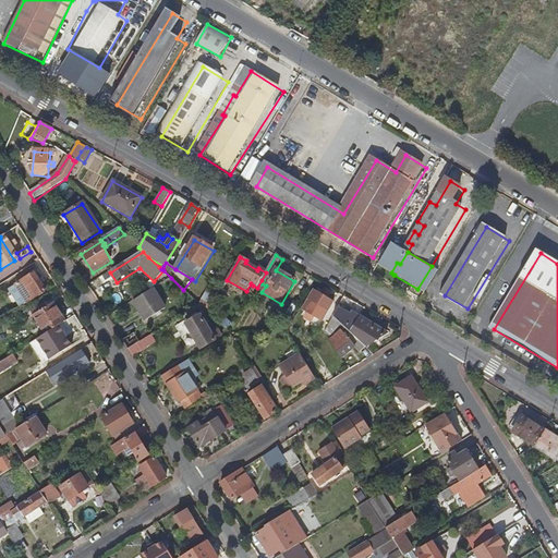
[(45,291),(34,274),(15,286),(26,303),(45,291)]
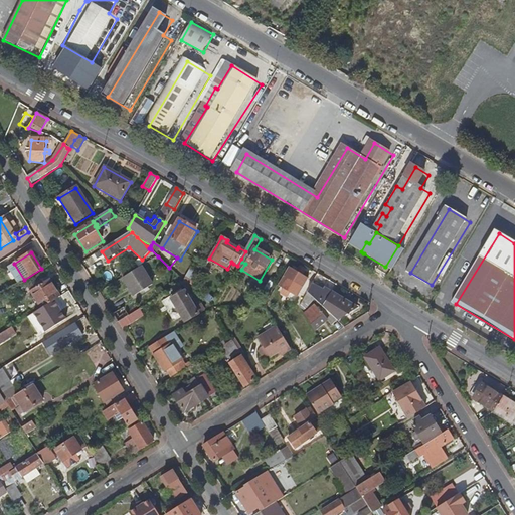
[(233,264),(229,271),(232,274),(237,266),(233,264)]
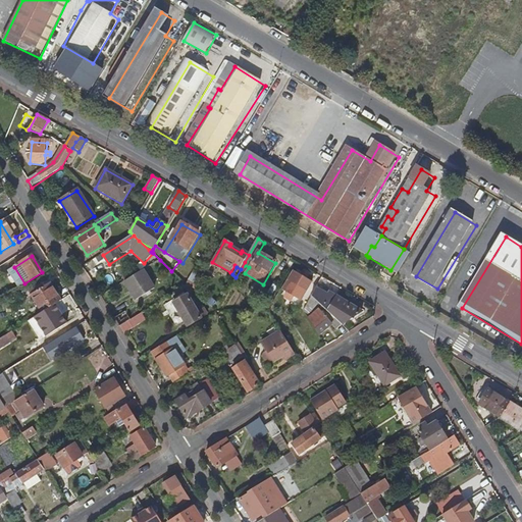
[(154,290),(142,271),(124,282),(136,302),(154,290)]
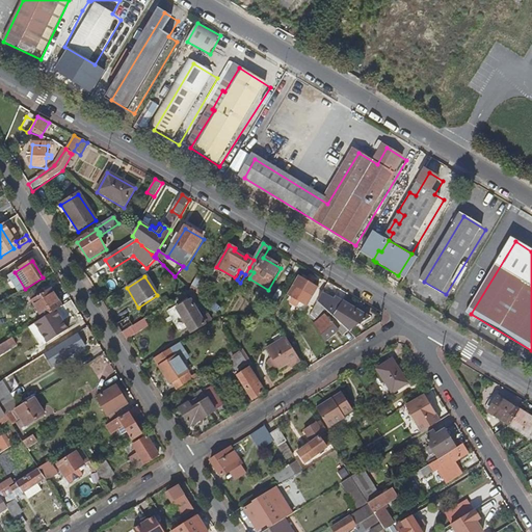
[(200,296),(206,286),(196,281),(191,291),(200,296)]
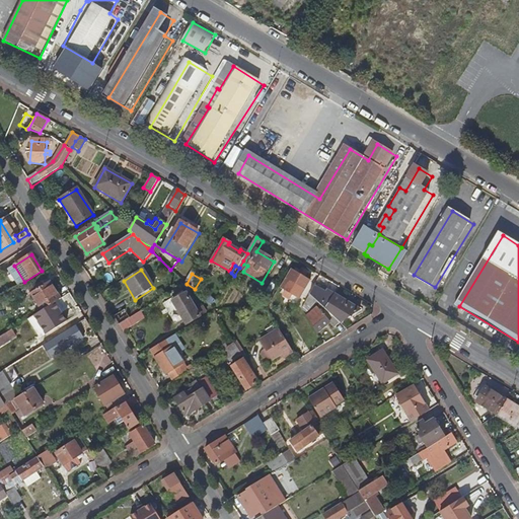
[(314,287),(291,274),(281,290),(299,300),(302,294),(308,298),(309,297),(314,287)]
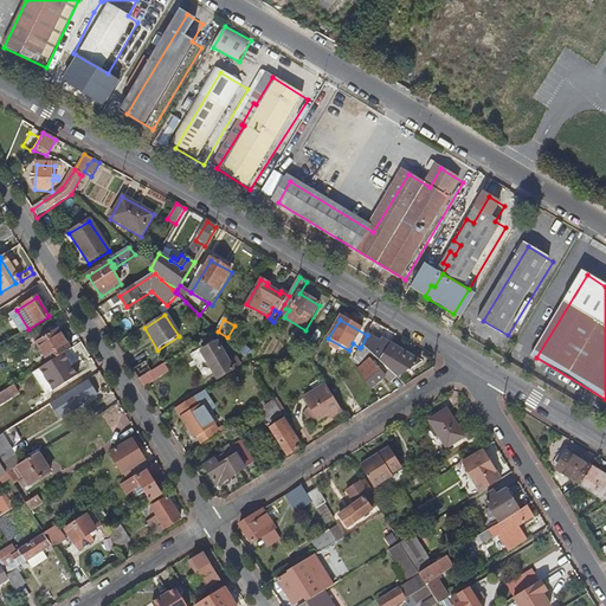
[(50,363),(72,349),(59,329),(52,334),(50,331),(42,336),(40,335),(34,339),(50,363)]
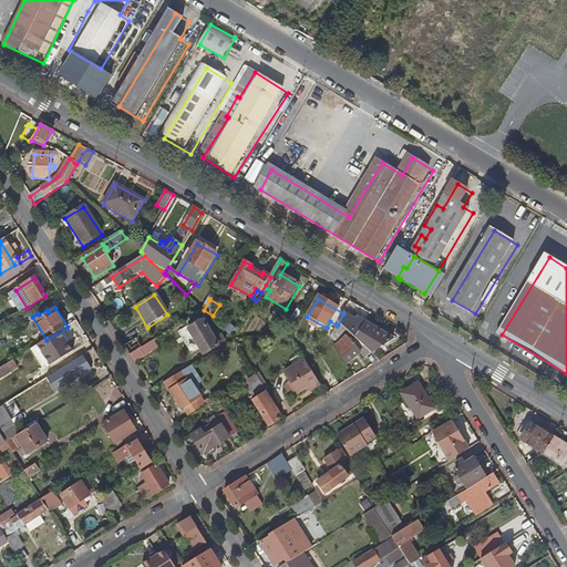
[(214,320),(203,310),(199,312),(206,325),(215,321),(214,320)]
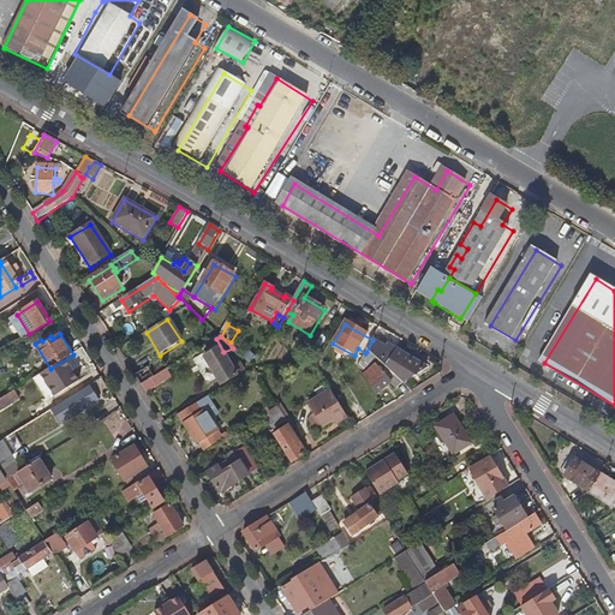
[(386,368),(395,351),(388,346),(387,348),(372,340),(366,352),(374,358),(386,368)]
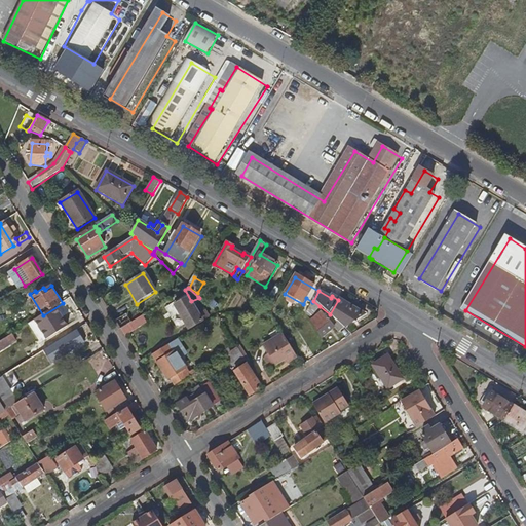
[(198,314),(188,299),(175,307),(189,330),(209,316),(204,310),(198,314)]
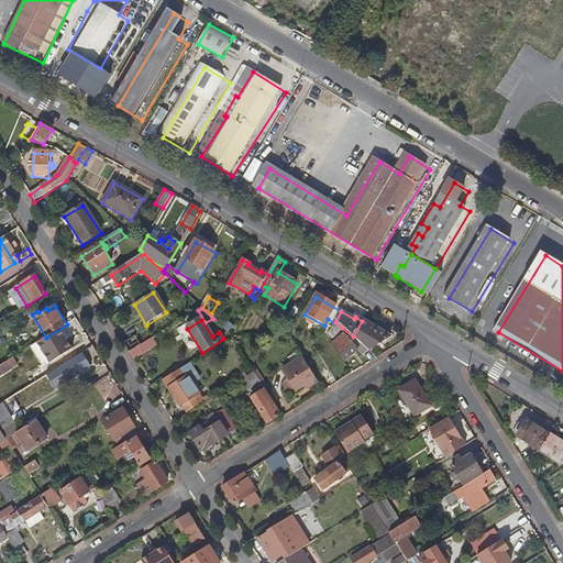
[(390,337),(363,320),(362,321),(353,337),(368,351),(390,337)]
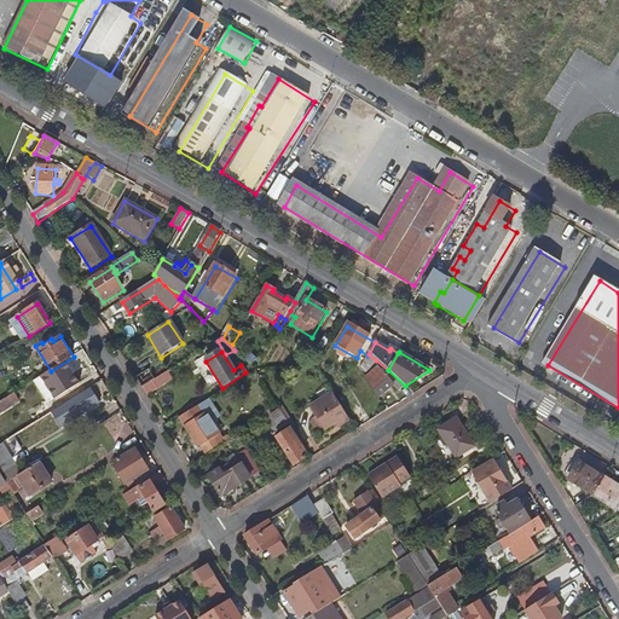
[(365,379),(376,360),(369,354),(368,356),(360,370),(365,379)]
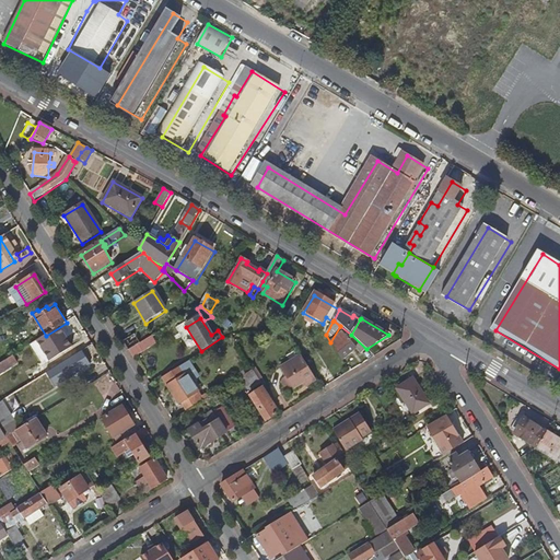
[(366,349),(351,335),(348,338),(346,335),(333,345),(342,360),(356,349),(361,354),(366,349)]
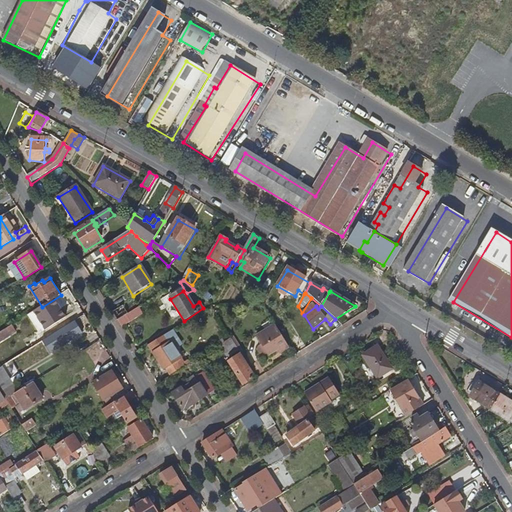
[(128,315),(123,307),(112,313),(117,321),(125,316),(128,315)]
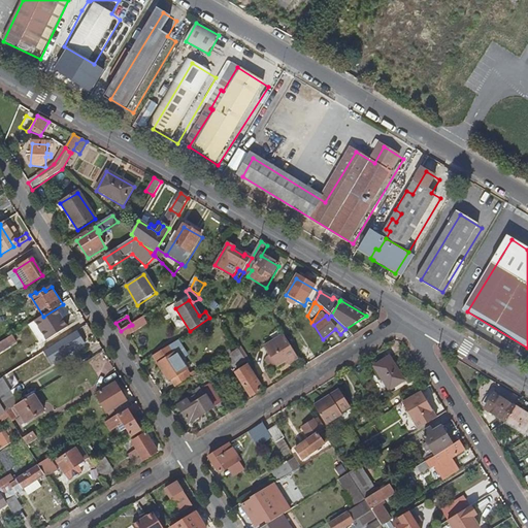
[(134,333),(146,326),(142,318),(132,325),(129,326),(134,333)]
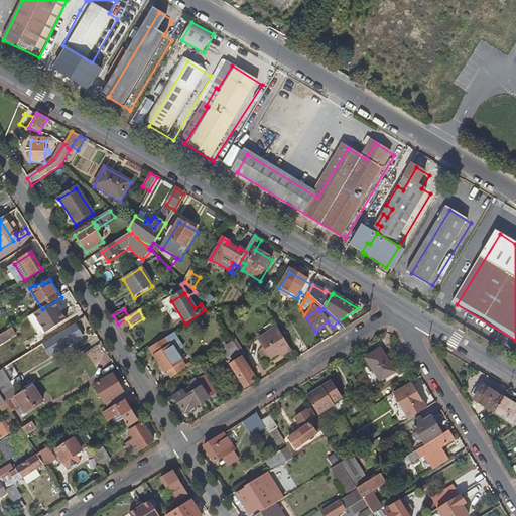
[(28,316),(33,326),(40,321),(35,312),(28,316)]
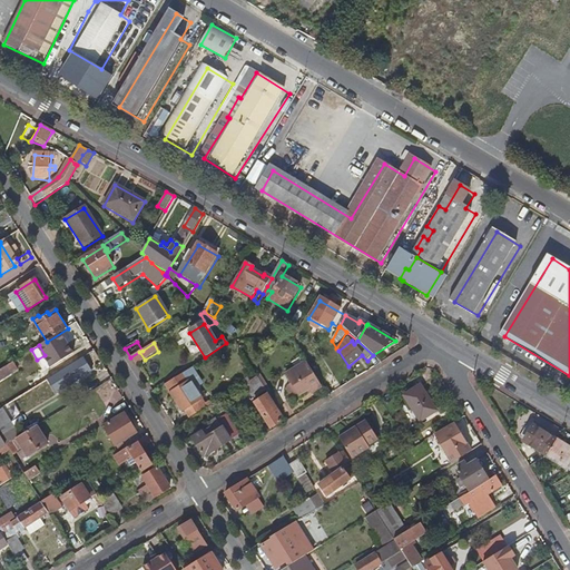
[(136,365),(145,360),(139,352),(130,357),(136,365)]
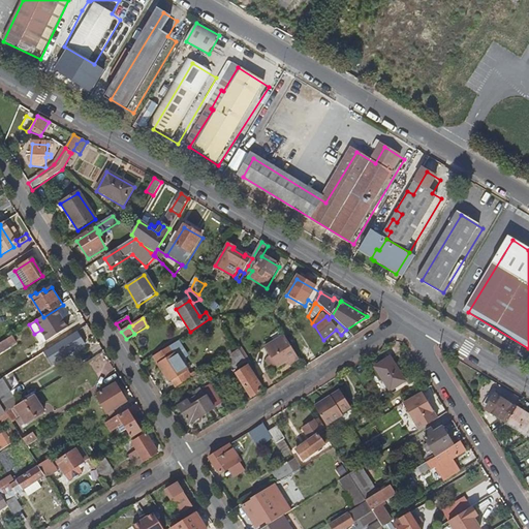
[(53,366),(79,350),(80,352),(86,349),(85,347),(86,345),(78,333),(44,353),(53,366)]
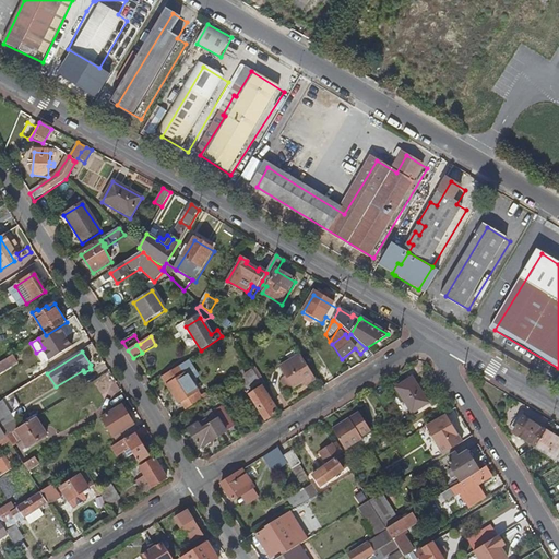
[(316,380),(300,354),(281,366),(287,378),(293,387),(294,388),(304,382),(306,385),(316,380)]
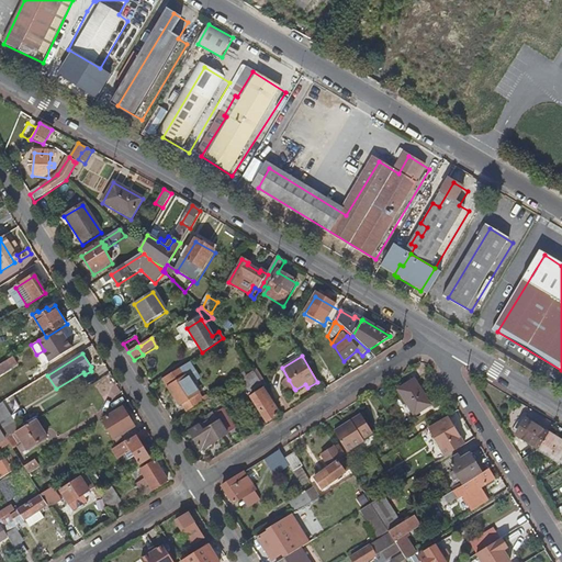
[(17,364),(12,358),(2,364),(7,371),(17,364)]
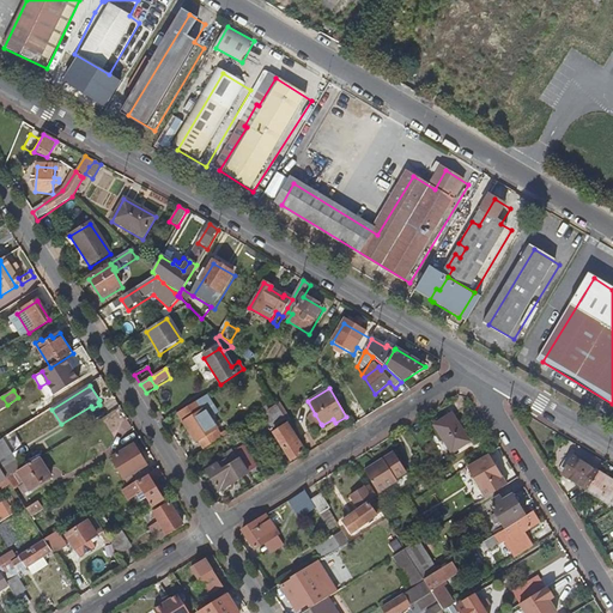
[(290,418),(280,402),(277,405),(280,410),(286,420),(290,418)]
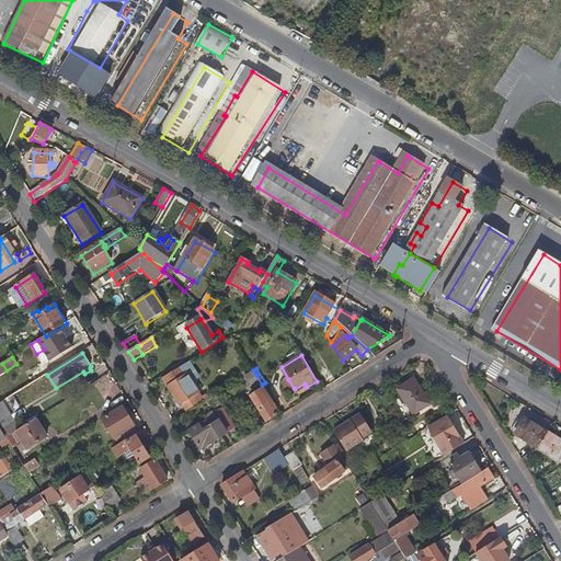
[(201,398),(192,384),(195,380),(191,373),(189,374),(187,370),(179,376),(175,370),(162,378),(179,407),(182,404),(186,413),(208,399),(205,396),(201,398)]
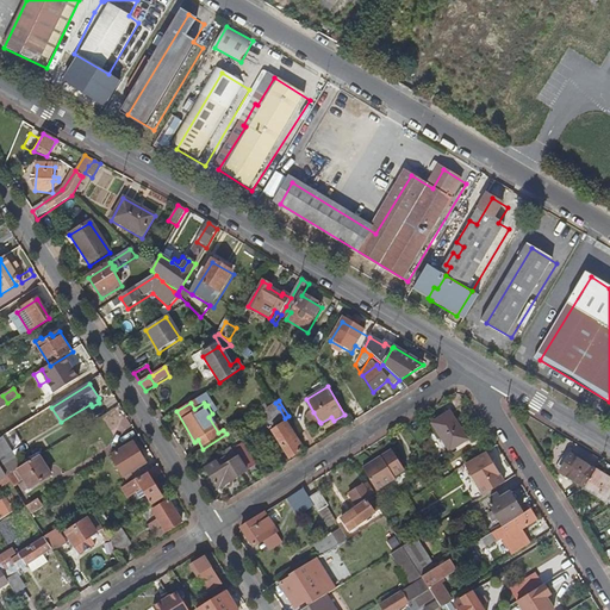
[(275,414),(274,411),(279,408),(275,403),(260,412),(265,421),(275,414)]
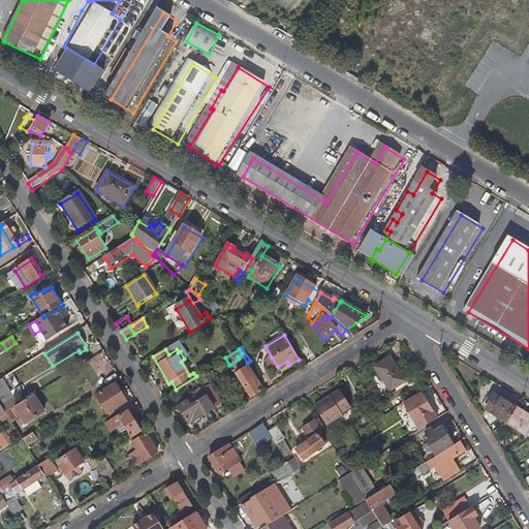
[(101,352),(88,362),(96,375),(111,367),(101,352)]
